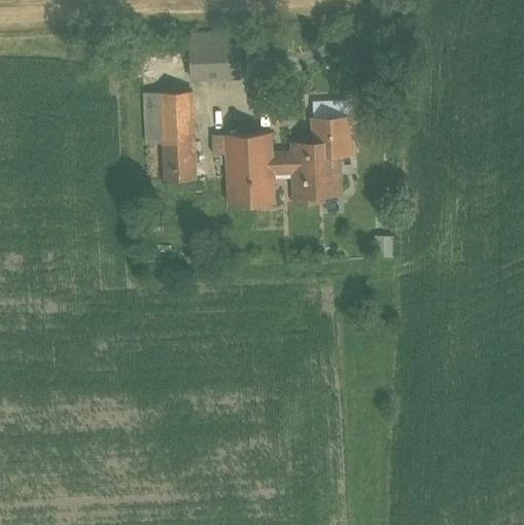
[(236,33),(186,36),(188,80),(238,77),(236,33)]
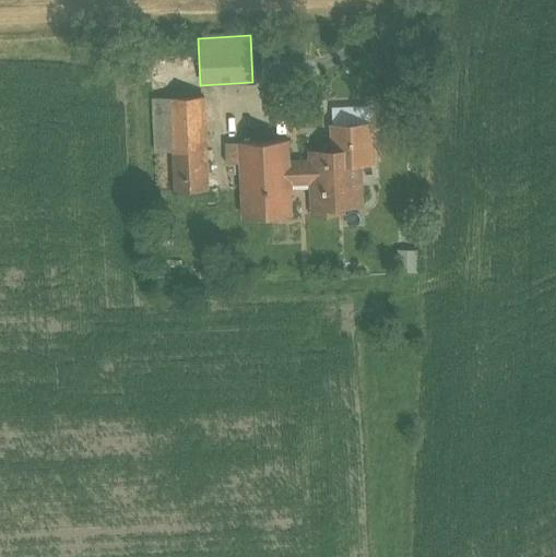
[(201,98),(151,99),(153,154),(172,153),(203,151),(201,98)]
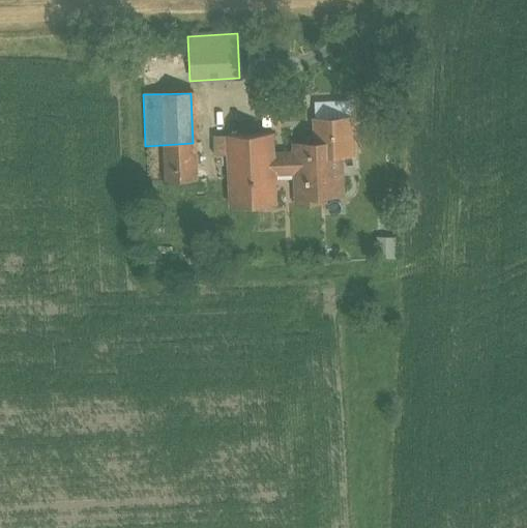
[(350,152),(349,118),(318,119),(319,143),(319,153),(335,152),(350,152)]
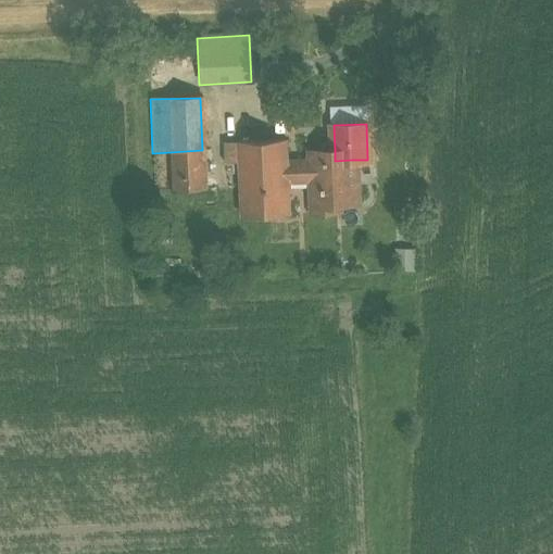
[(285,140),(236,141),(238,215),(288,214),(287,180),(286,163),(285,140)]
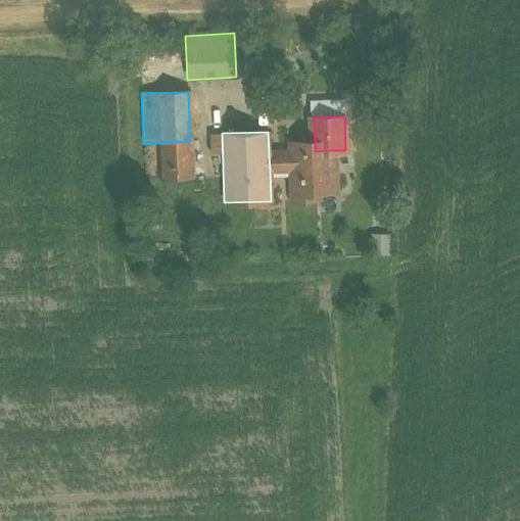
[(190,141),(160,143),(161,180),(191,179),(190,141)]
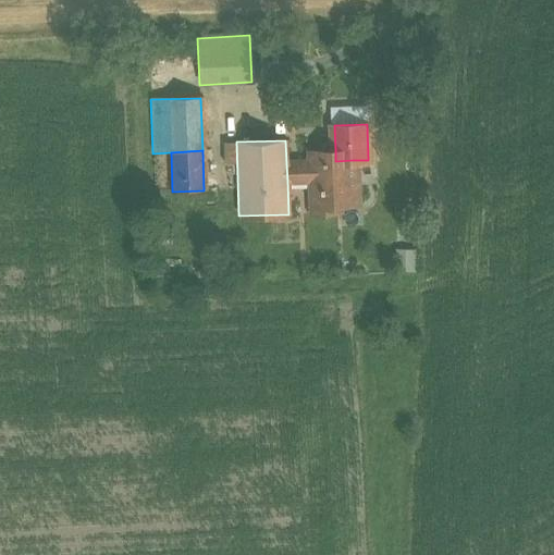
[(335,150),(307,151),(307,162),(286,163),(287,181),(307,180),(308,214),(337,213),(337,207),(354,207),(353,160),(335,161),(335,150)]
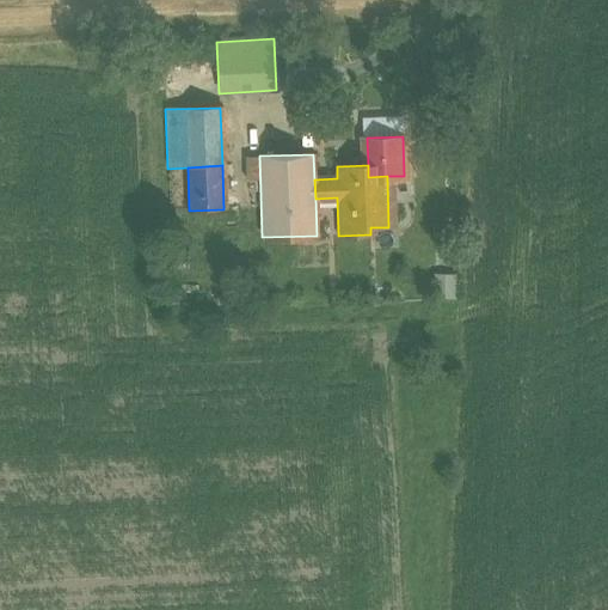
[(454,275),(433,276),(434,299),(455,299),(454,275)]
